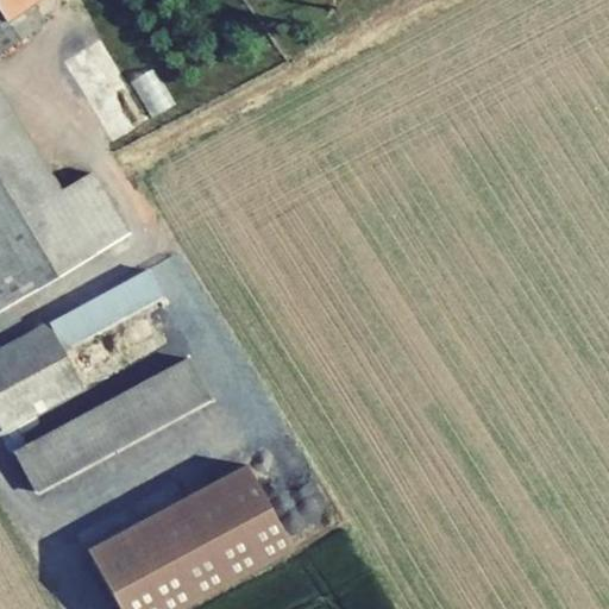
[(0,0),(0,52),(18,41),(5,22),(31,4),(37,0),(0,0)]
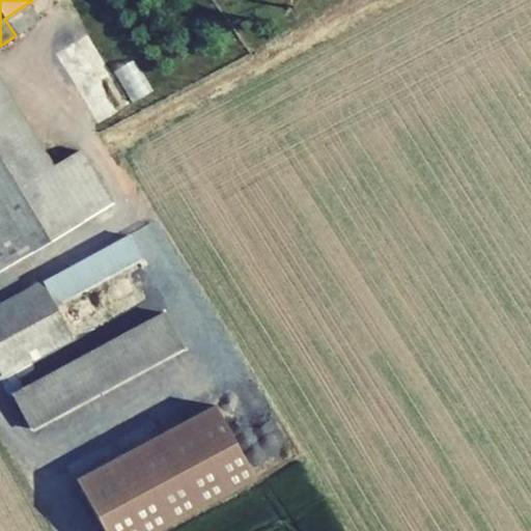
[(16,35),(38,20),(27,3),(4,19),(16,35)]
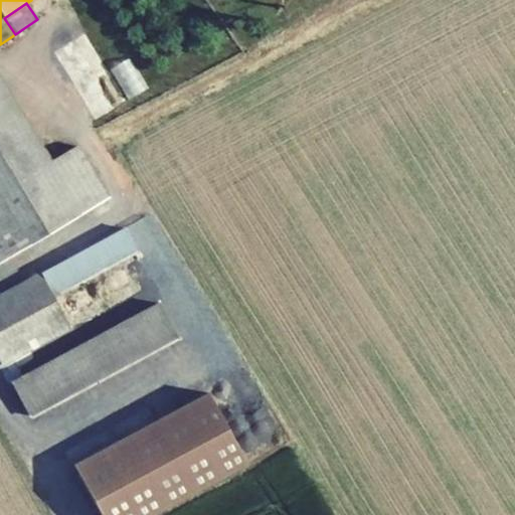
[(50,52),(93,122),(129,101),(87,31),(50,52)]
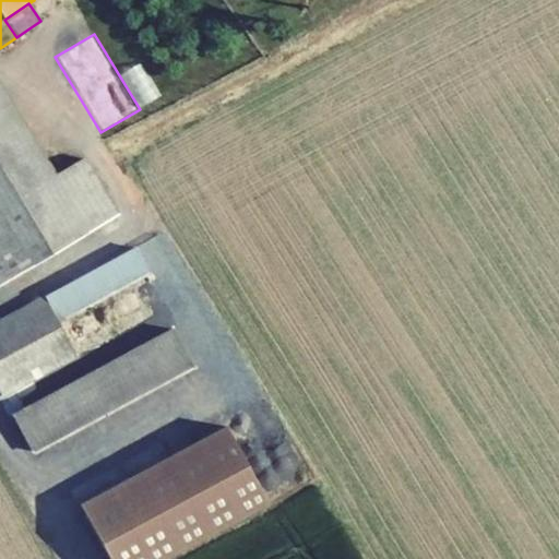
[(0,205),(54,174),(0,83),(0,205)]
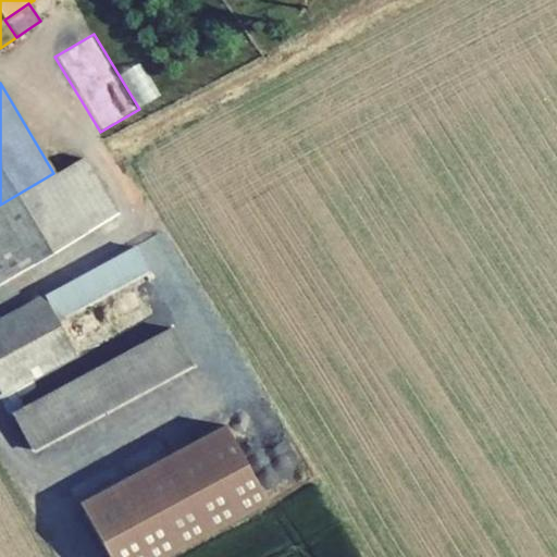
[(0,285),(116,213),(83,157),(53,173),(0,205),(0,285)]
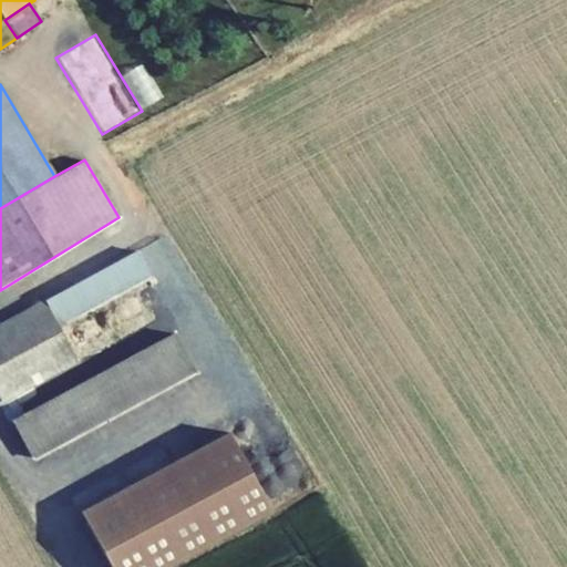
[(60,328),(152,277),(138,251),(0,325),(0,400),(1,401),(76,361),(60,328)]
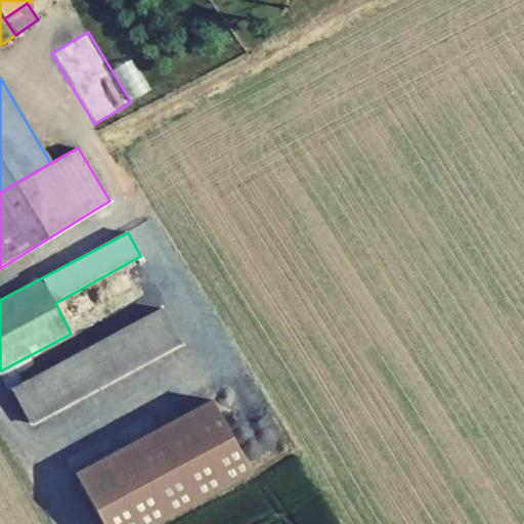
[(30,424),(180,343),(162,309),(10,389),(30,424)]
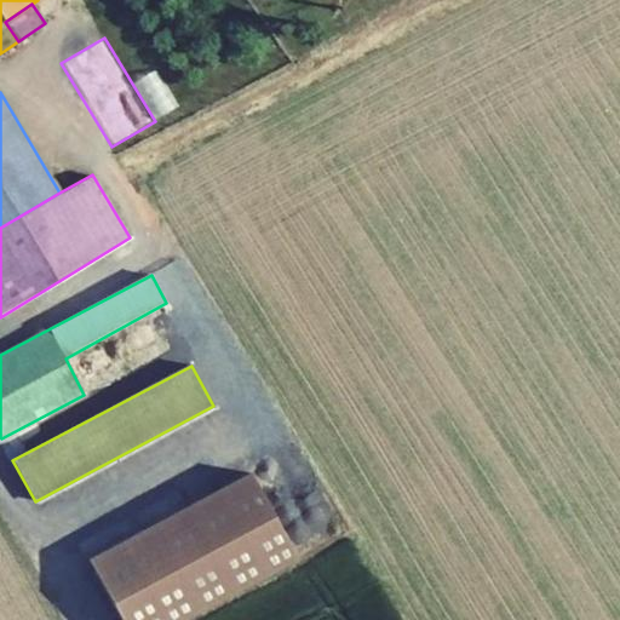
[(87,560),(119,619),(185,619),(297,561),(250,472),(87,560)]
